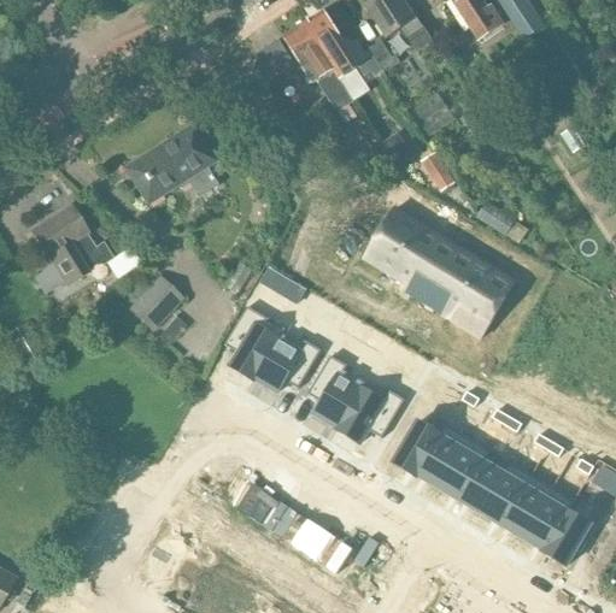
[(414,17),(405,6),(402,0),(369,0),(365,3),(388,39),(403,29),(417,49),(432,40),(416,16),(414,17)]
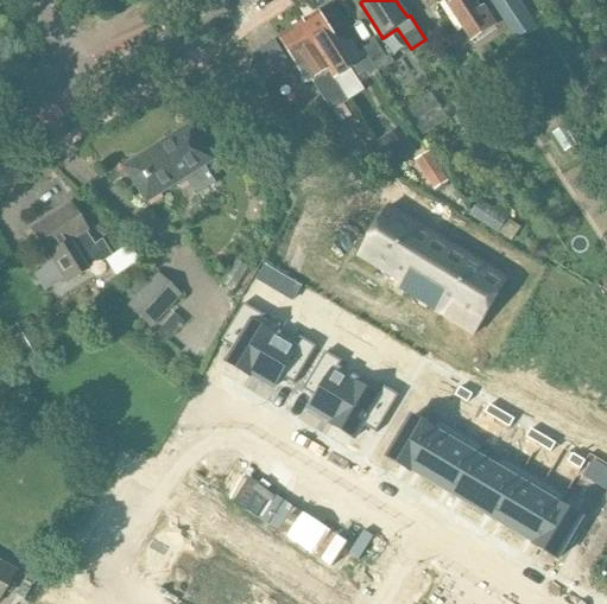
[(437,0),(438,1),(440,0),(448,0),(472,37),(493,23),(500,33),(509,27),(491,0),(479,8),(473,0),(437,0)]
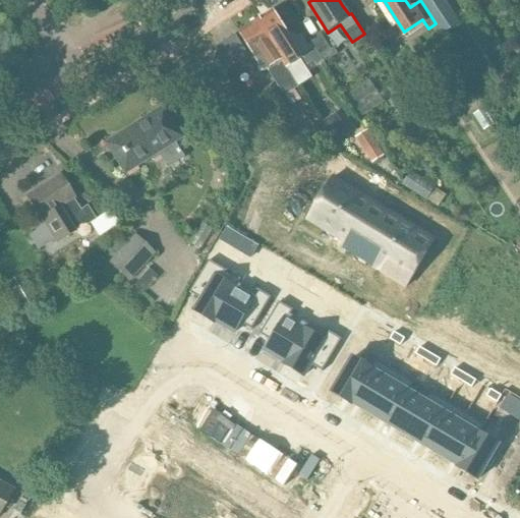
[(420,0),(436,23),(442,33),(460,20),(445,0),(420,0)]
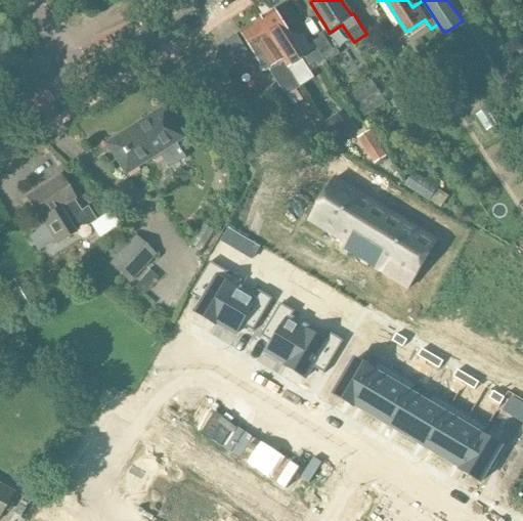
[(273,8),(257,19),(299,86),(314,76),(302,57),(301,55),(294,45),(288,35),(290,34),(285,26),(273,8)]
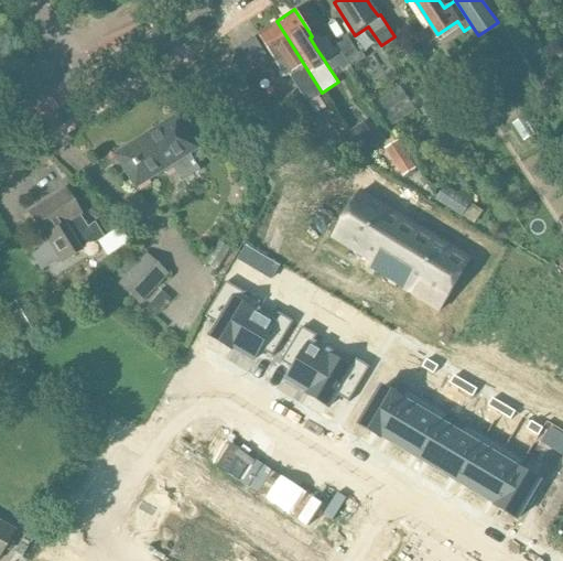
[(322,93),(277,21),(258,32),(275,60),(283,55),(292,69),(288,72),(302,94),(307,103),(322,93)]
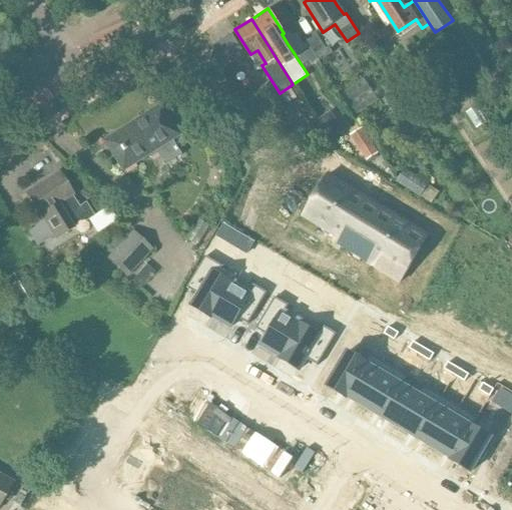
[(319,59),(333,50),(329,44),(326,46),(319,34),(307,41),(319,59)]
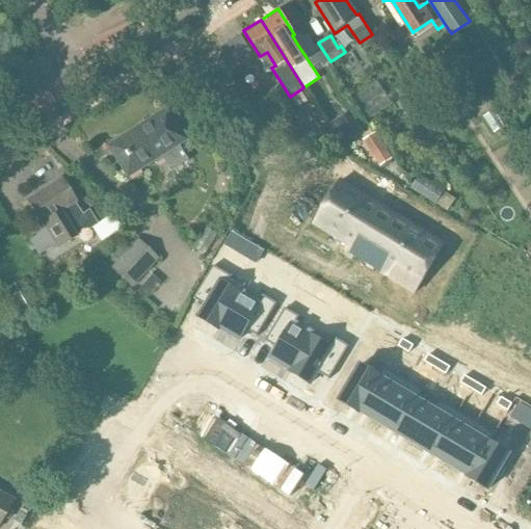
[(482,57),(474,62),(482,76),(490,70),(482,57)]
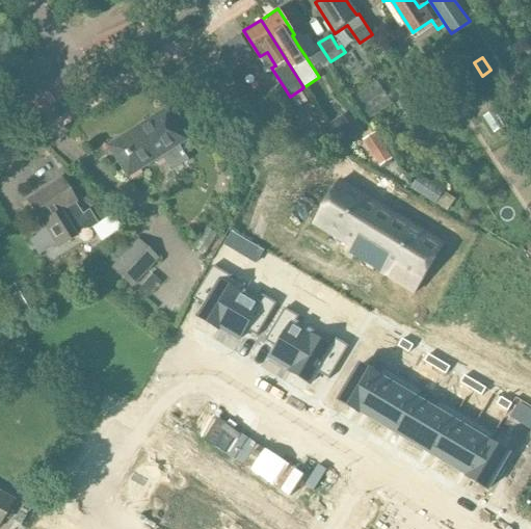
[(513,73),(501,82),(510,95),(523,85),(513,73)]
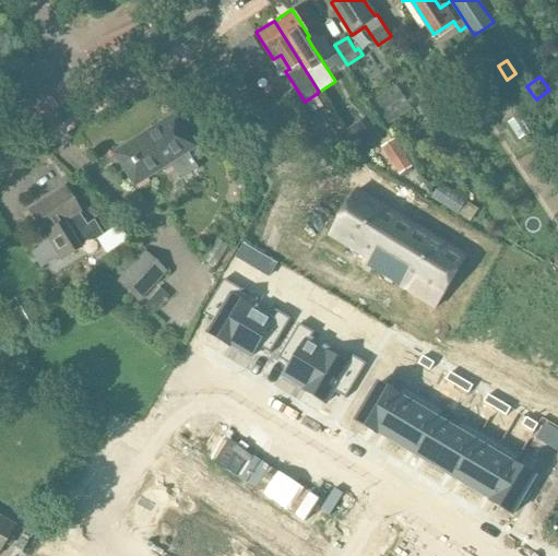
[(371,102),(387,126),(412,108),(398,83),(371,102)]
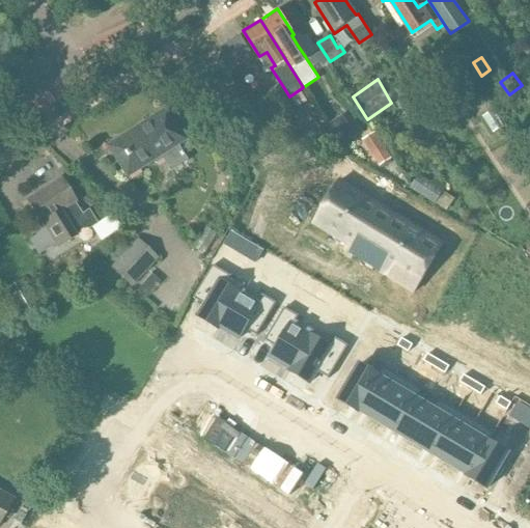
[(271,86),(265,96),(276,103),(281,91),(271,86)]
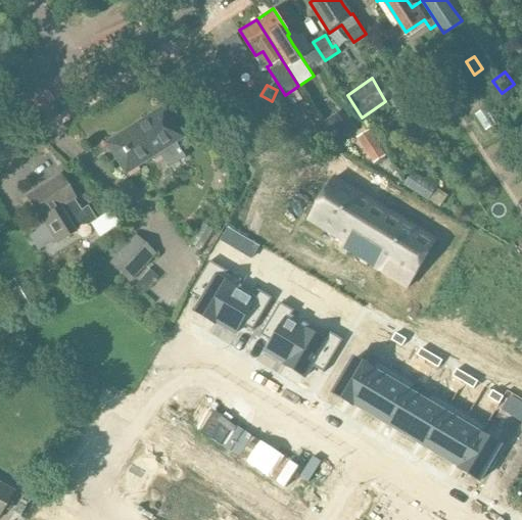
[(473,86),(452,99),(455,104),(473,94),(473,95),(477,92),(473,86)]
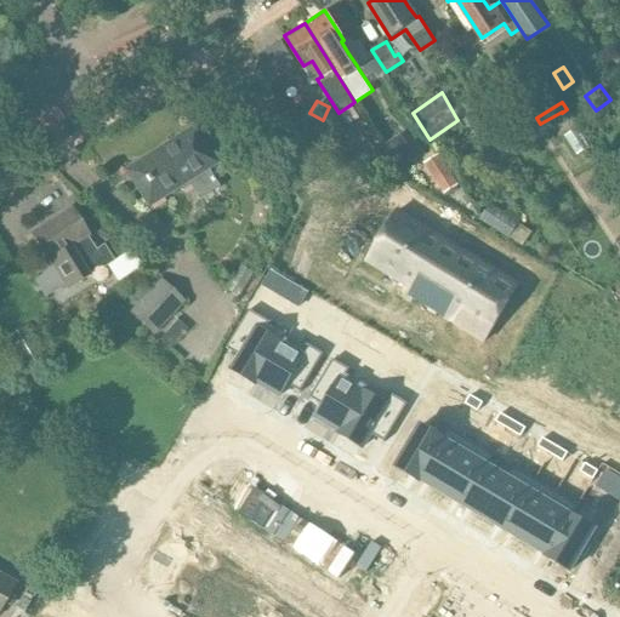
[(217,160),(208,146),(194,125),(134,164),(142,178),(136,183),(149,204),(177,186),(182,188),(192,183),(200,198),(221,184),(209,165),(217,160)]
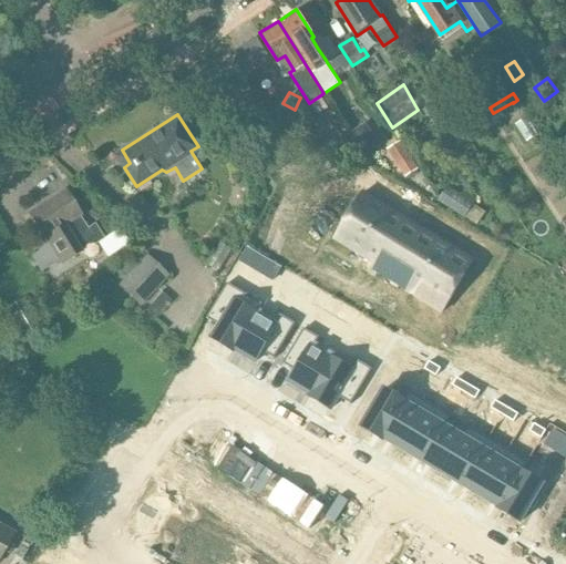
[(515,123),(526,141),(537,132),(526,115),(515,123)]
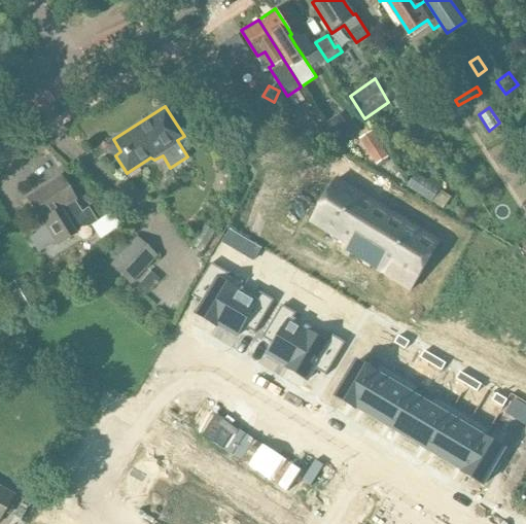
[(339,111),(325,120),(340,142),(353,133),(339,111)]
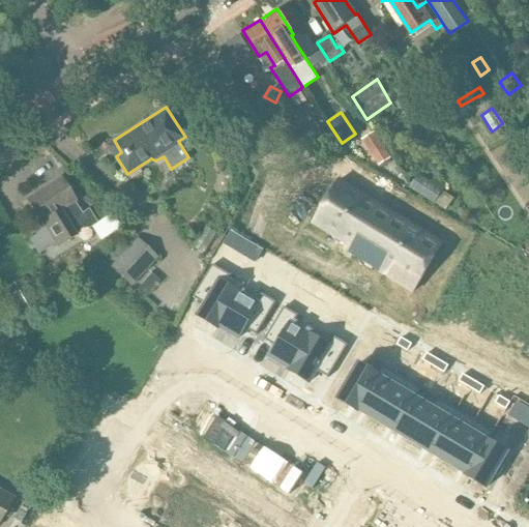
[(390,155),(374,129),(361,138),(379,164),(390,155)]
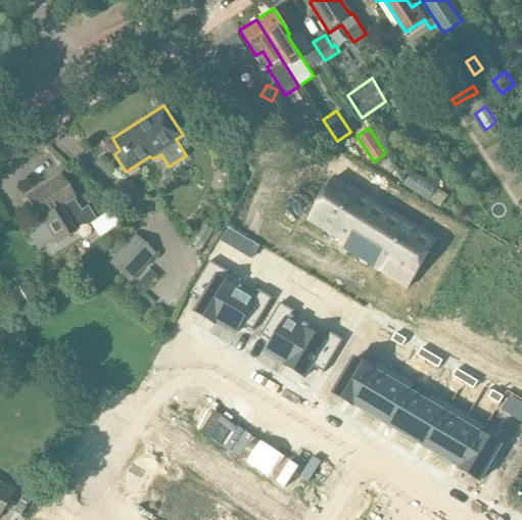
[(405,183),(441,205),(447,193),(436,186),(439,182),(426,174),(424,178),(412,170),(405,183)]
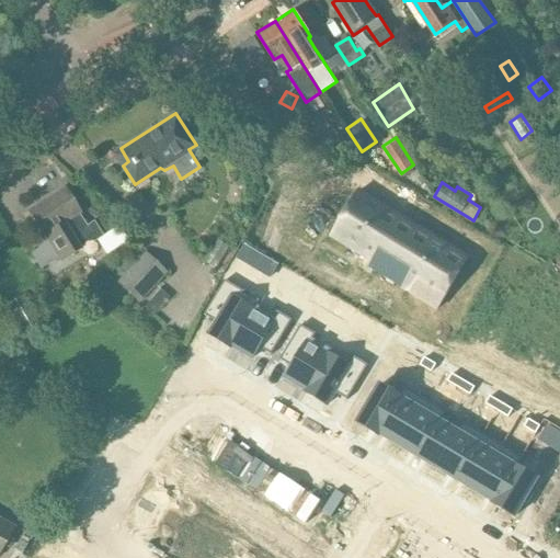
[(26,208),(42,232),(43,231),(57,255),(73,246),(75,248),(77,246),(79,249),(102,234),(92,219),(84,225),(78,214),(79,212),(63,185),(47,195),(48,197),(29,209),(27,208),(26,208)]
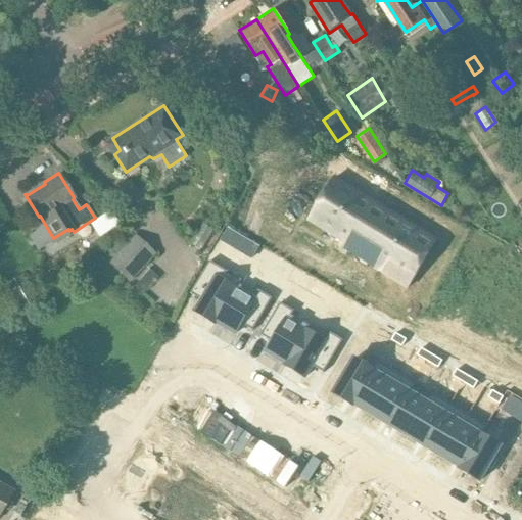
[(432,237),(350,186),(333,176),(307,218),(342,239),(339,244),(402,284),(432,237)]
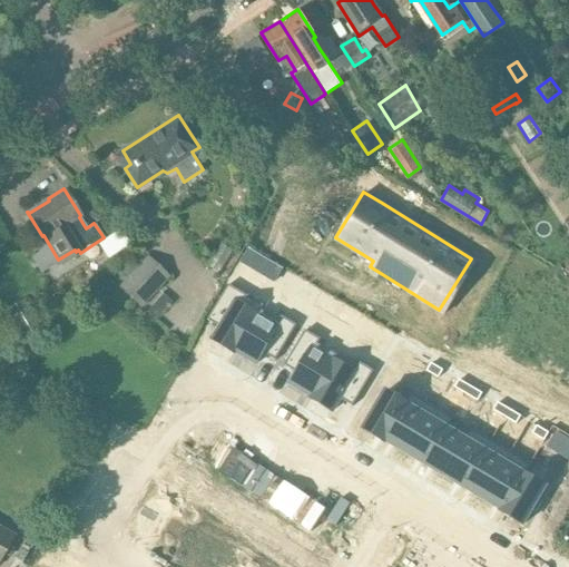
[(221,240),(206,264),(218,272),(233,247),(221,240)]
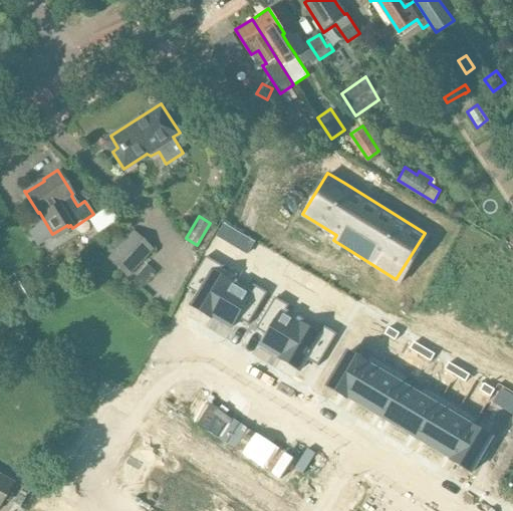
[(254,240),(224,223),(216,235),(246,253),(254,240)]
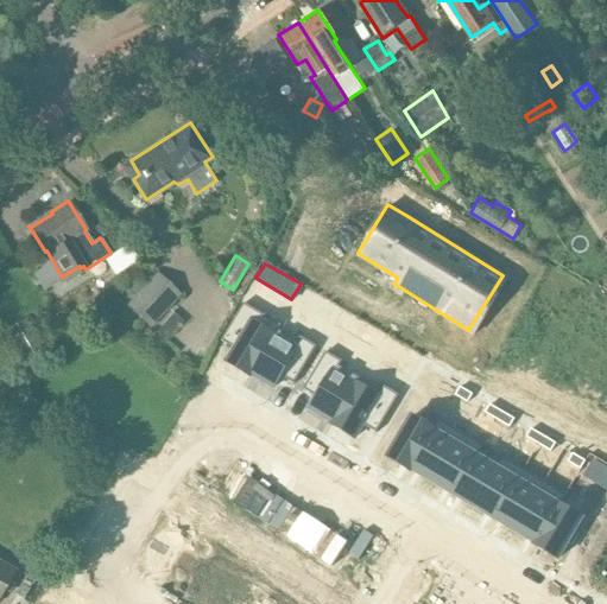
[(126,304),(150,326),(181,292),(156,269),(146,280),(138,273),(127,286),(136,293),(126,304)]
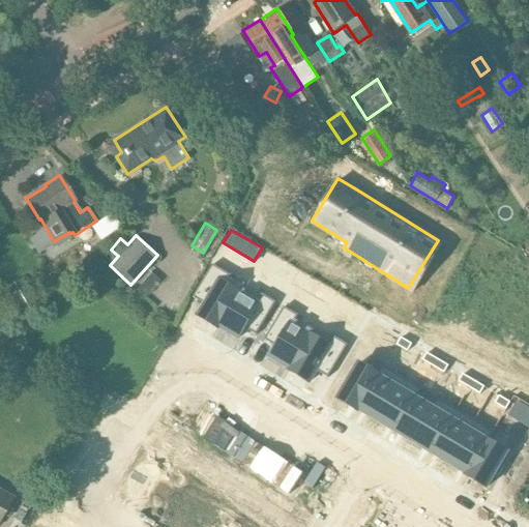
[(203,301),(196,313),(216,325),(237,290),(219,280),(226,270),(211,262),(192,295),(203,301)]
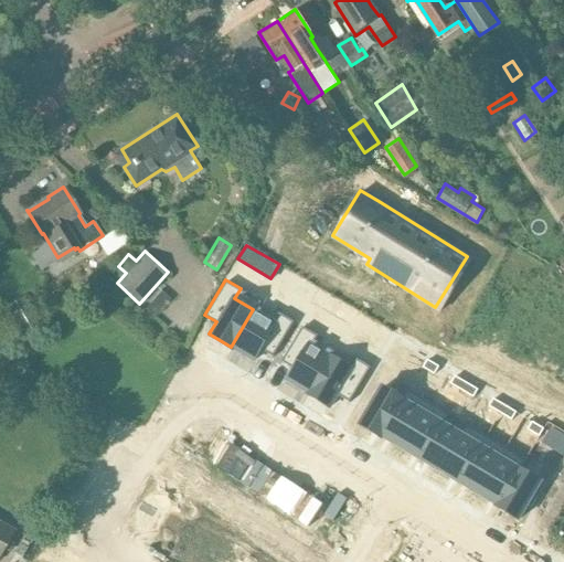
[(155,316),(170,297),(160,288),(145,307),(155,316)]
